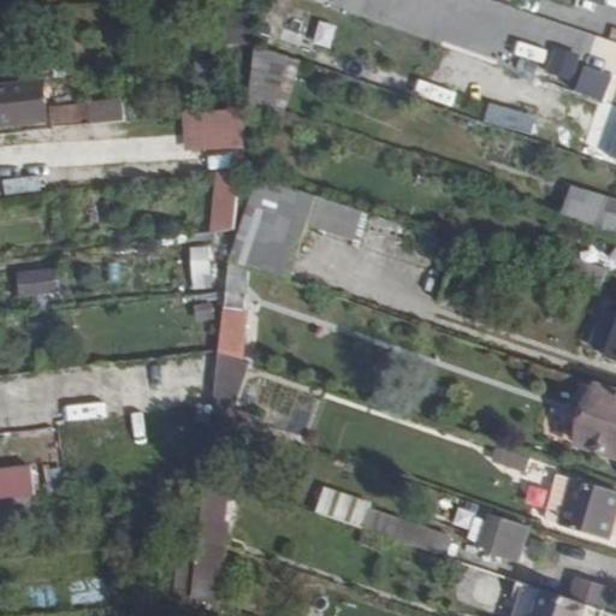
[(327,47),(333,24),(315,19),(309,42),(327,47)]
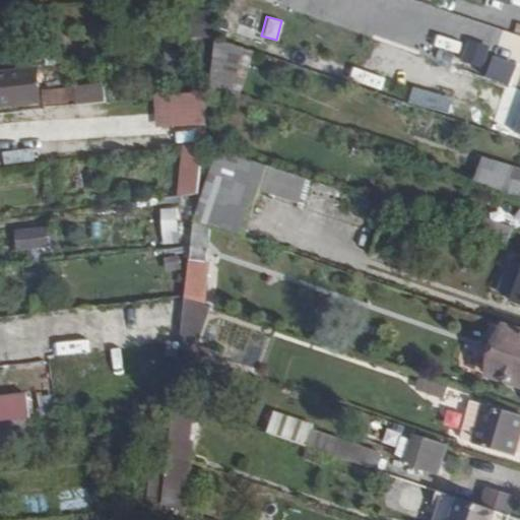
[(425,42),(454,51),(458,40),(428,29),(425,42)]
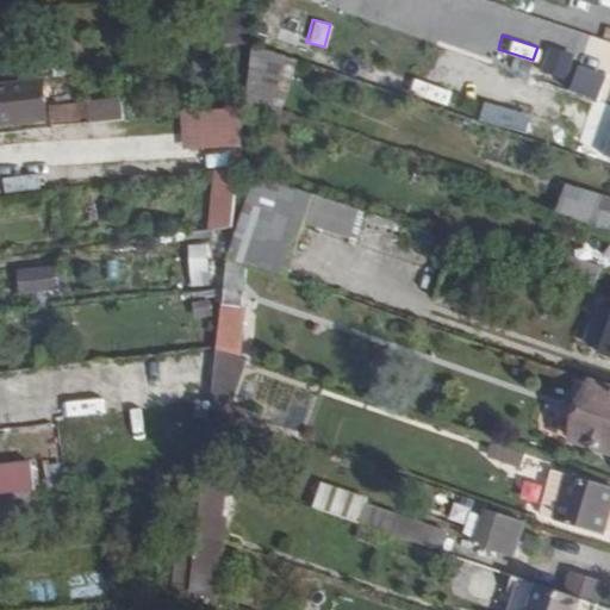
[(564,81),(571,53),(547,47),(539,74),(564,81)]
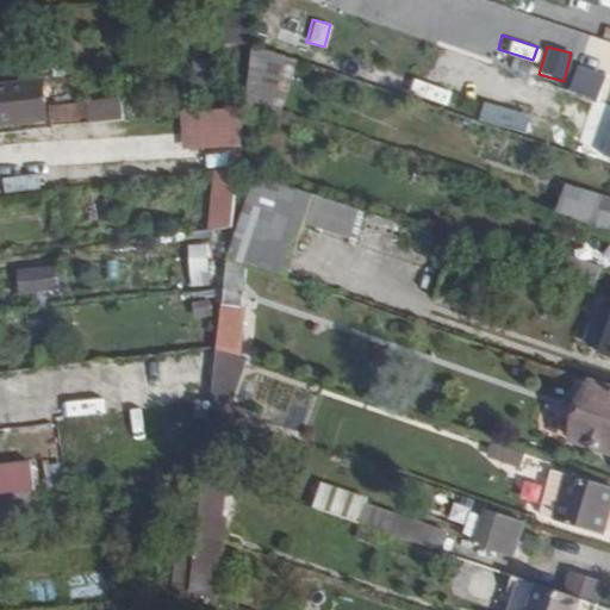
[(254,48),(247,109),(280,120),(299,63),(254,48)]
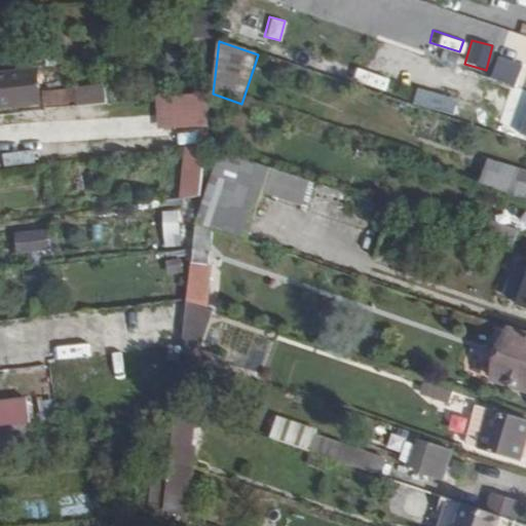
[(524,69),(498,60),(492,80),(517,87),(524,69)]
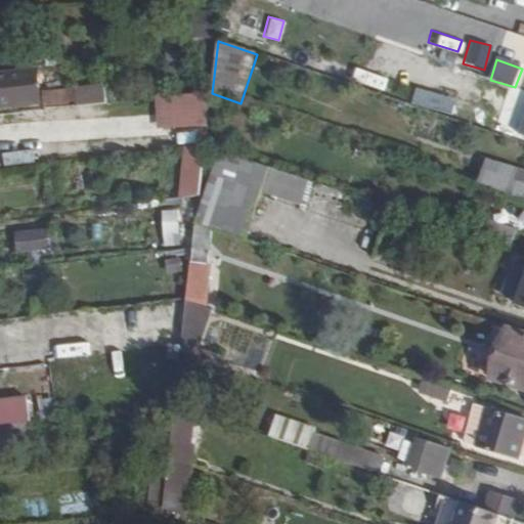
[(16,66),(17,104),(37,103),(36,66),(16,66)]
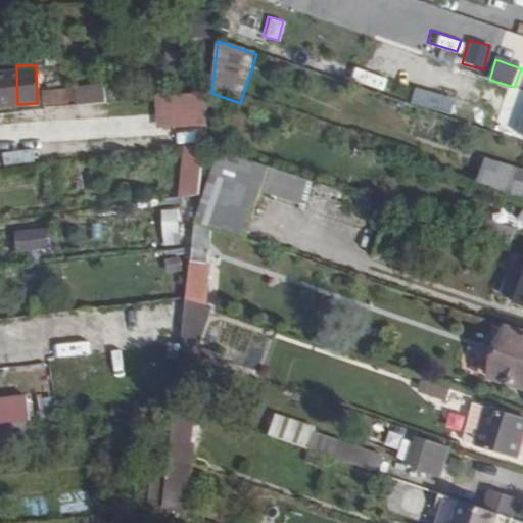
[(0,77),(0,104),(15,103),(12,76),(0,77)]
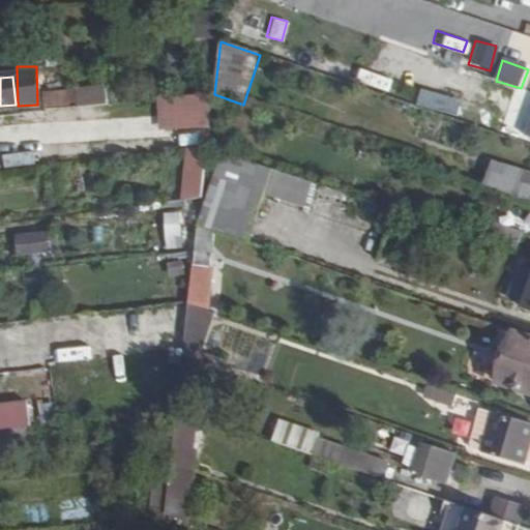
[(529,90),(500,85),(494,114),(529,121),(529,90)]
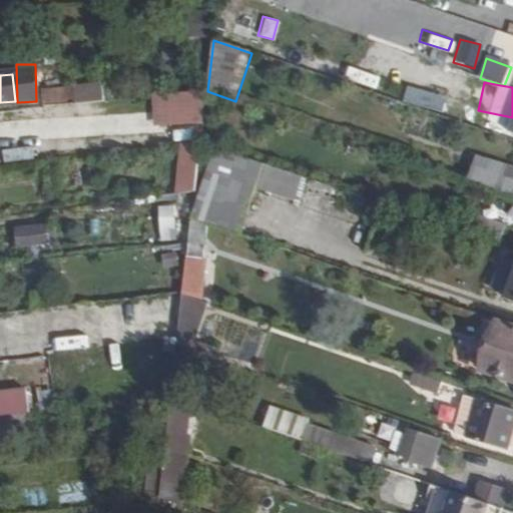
[(44,85),(45,102),(100,100),(100,83),(44,85)]
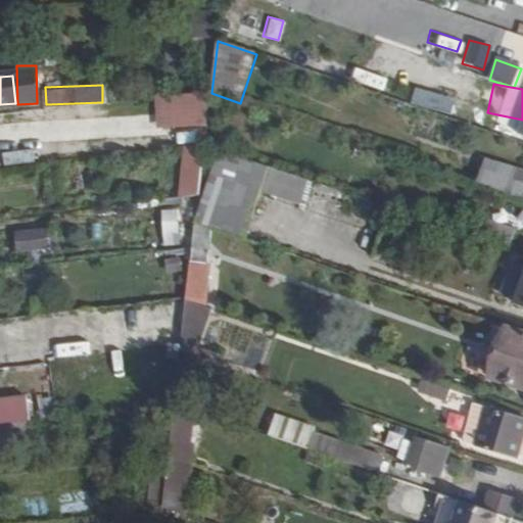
[(447,115),(453,98),(414,86),(408,103),(447,115)]
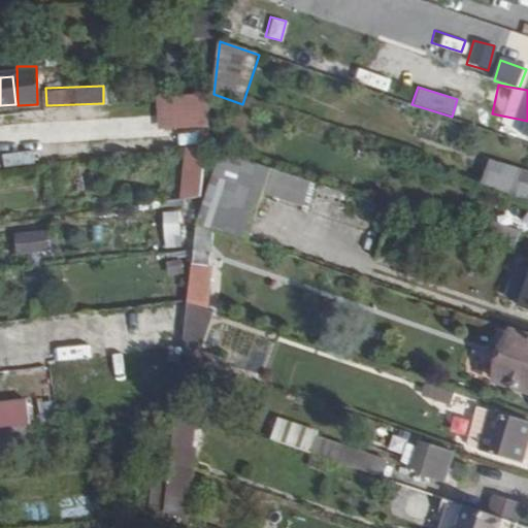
[(153,97),(157,131),(207,125),(202,90),(153,97)]
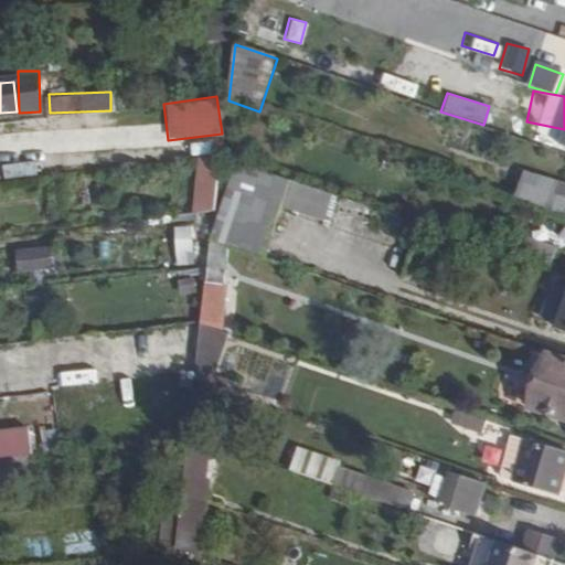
[(118,141),(155,135),(152,121),(116,128),(118,141)]
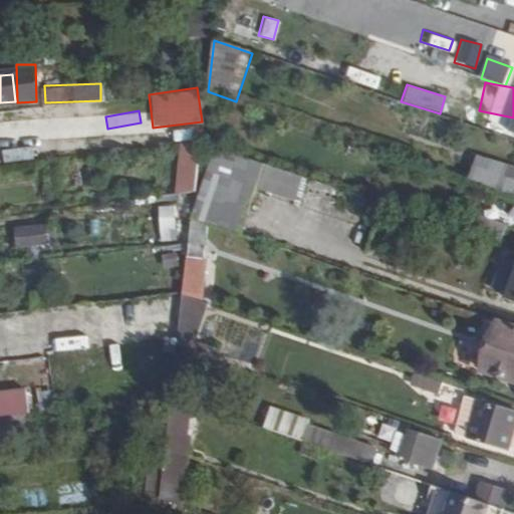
[(202,143),(187,144),(183,177),(198,178),(202,143)]
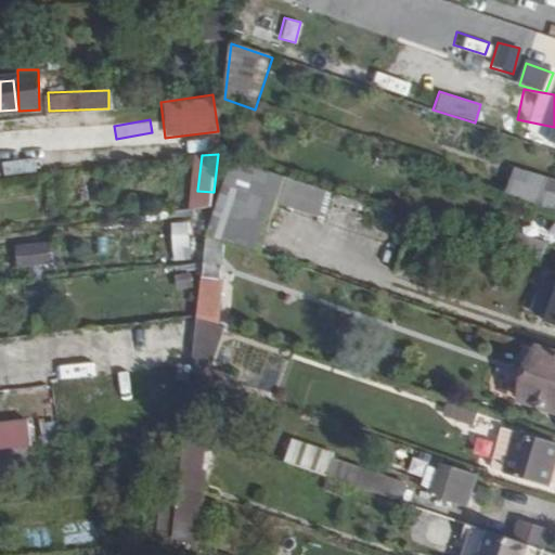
[(392,169),(404,172),(408,160),(397,157),(392,169)]
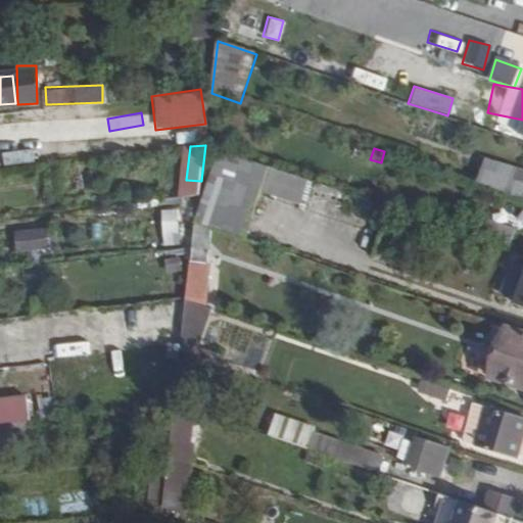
[(204,198),(251,215),(268,167),(221,150),(204,198)]
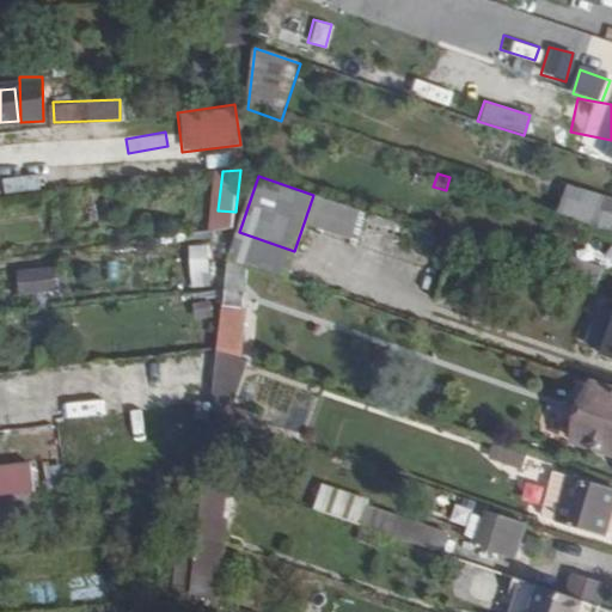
[(611,199),(568,185),(558,214),(611,232),(611,199)]
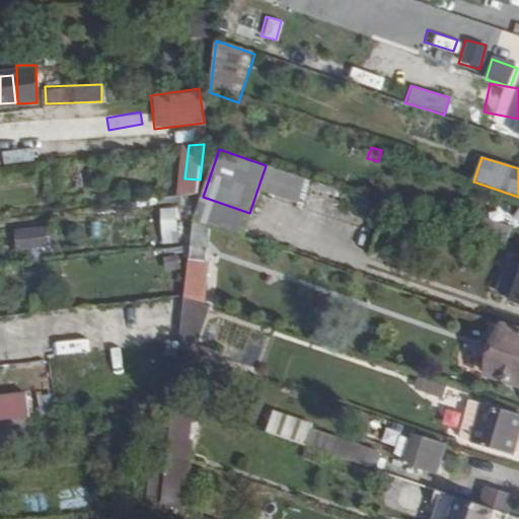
[(195,220),(211,225),(241,236),(249,213),(203,197),(195,220)]
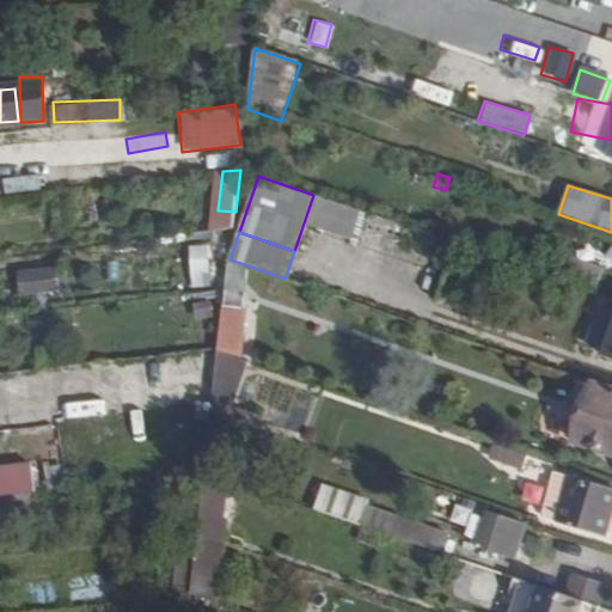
[(593,287),(601,268),(575,257),(567,276),(593,287)]
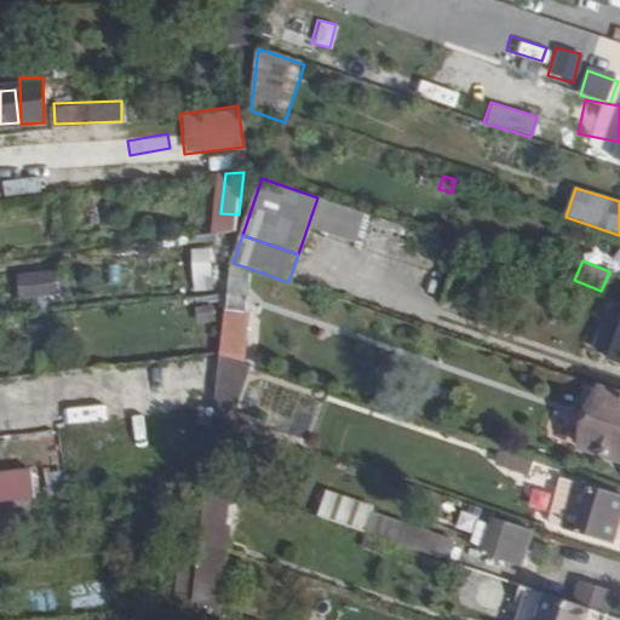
[(223,357),(245,365),(253,296),(248,296),(252,269),(233,263),(223,357)]
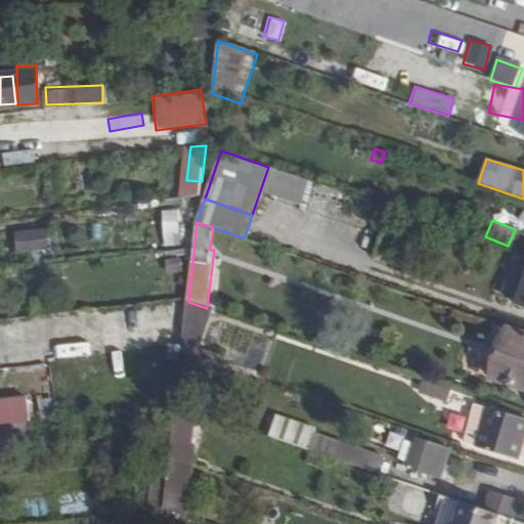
[(47,228),(16,228),(17,253),(47,252),(47,228)]
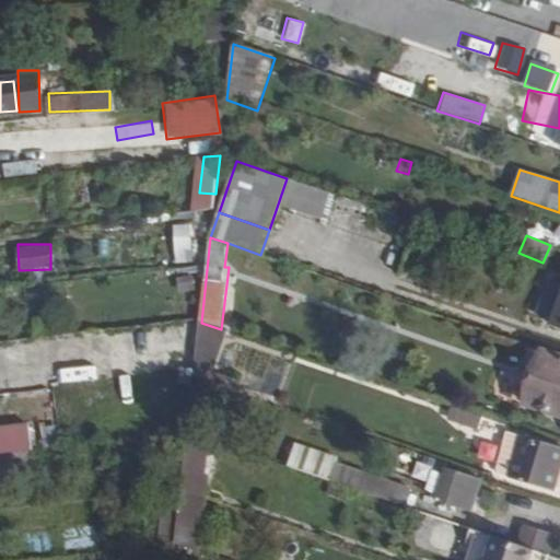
[(161,256),(162,270),(205,266),(207,249),(199,249),(199,253),(191,254),(161,256)]
